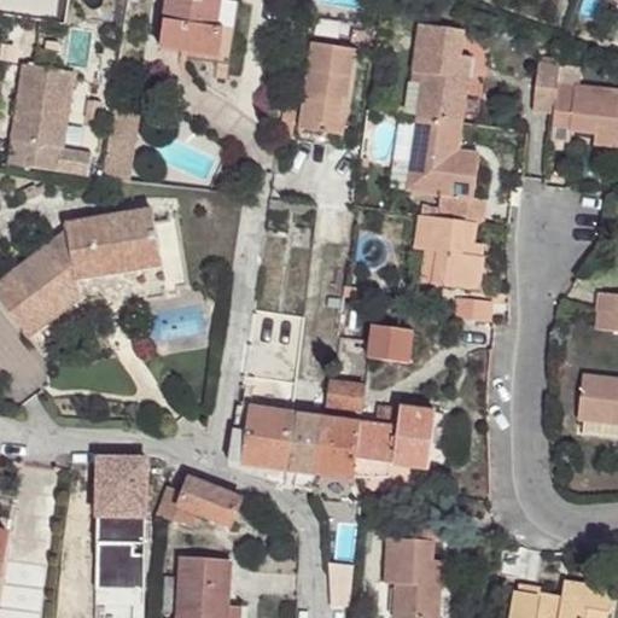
[(167,0),(159,48),(219,58),(223,30),(215,29),(220,0),(167,0)]
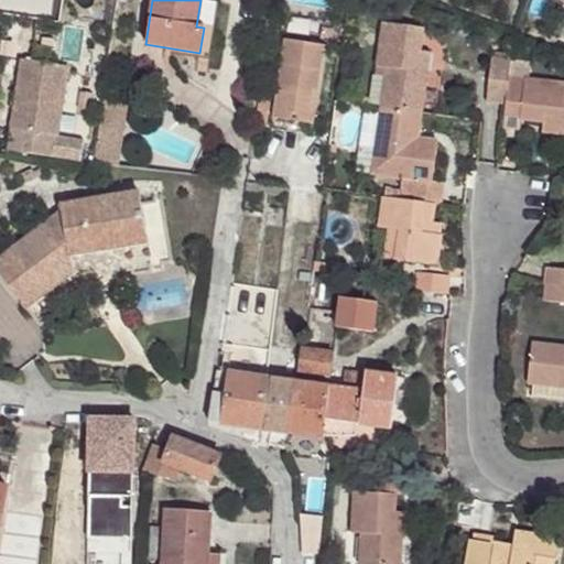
[(384,76),(380,108),(422,114),(427,73),(418,72),(421,52),(423,29),(381,23),(375,75),(384,76)]
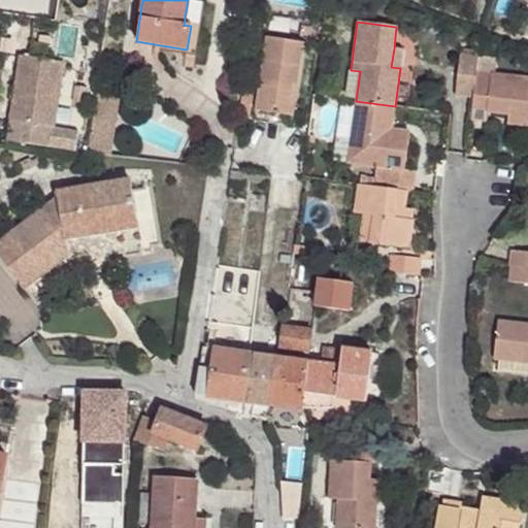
[(256,110),(293,117),(295,106),(291,105),(294,85),(298,86),(305,43),(267,37),(256,110)]
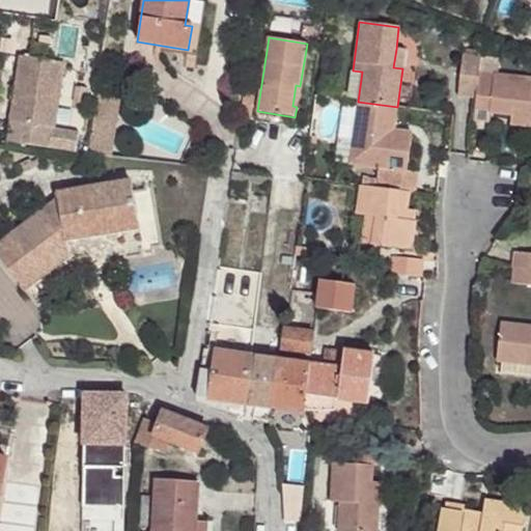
[(406,50),(396,49),(393,67),(402,68),(406,50)]
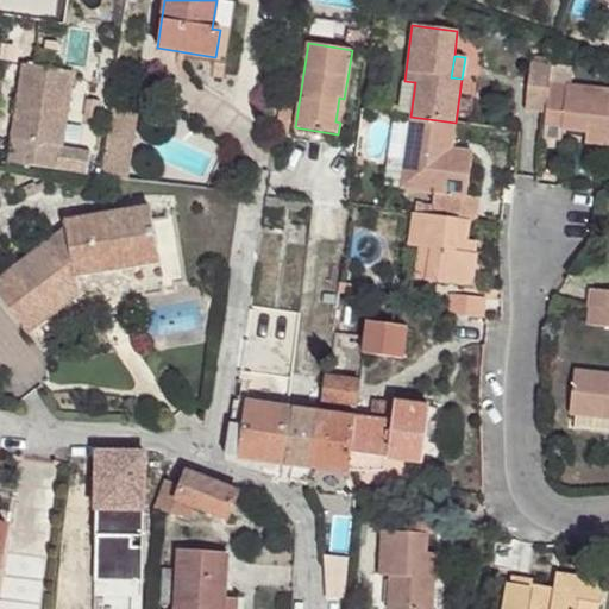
[(531,61),(525,111),(546,112),(552,66),(552,64),(531,61)]
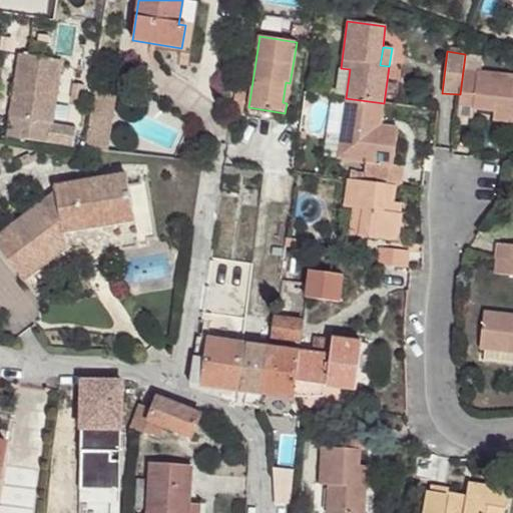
[(7,137),(73,147),(76,128),(52,124),(62,61),(19,54),(7,137)]
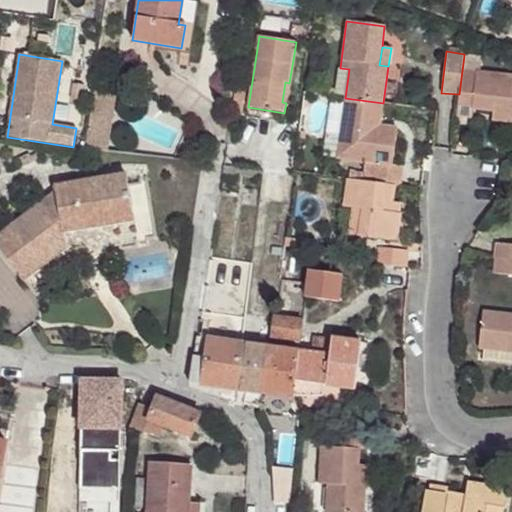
[(459,94),(457,116),(472,117),(473,109),(511,112),(511,121),(511,74),(477,71),(479,56),(464,55),(459,94)]
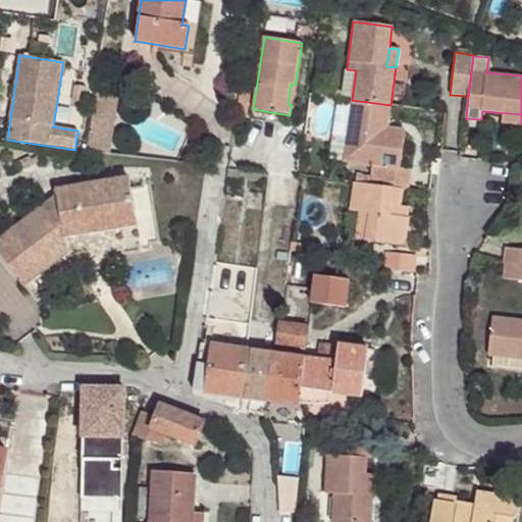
[(100,92),(90,149),(109,153),(119,95),(100,92)]
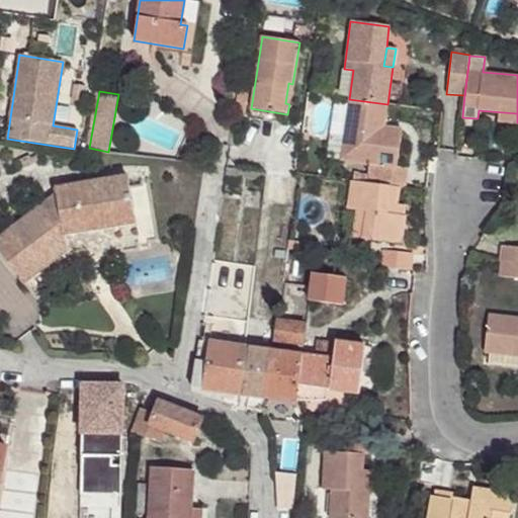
[(397,167),(402,131),(384,127),(387,104),(349,99),(349,104),(341,160),(370,164),(367,183),(400,187),(406,188),(408,168),(397,167)]
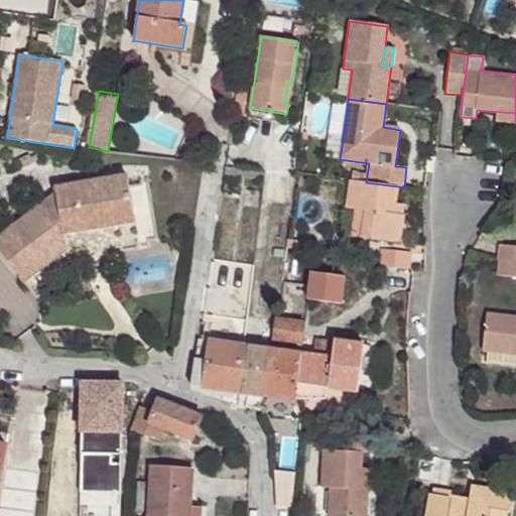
[(327,157),(340,159),(348,104),(335,102),(327,157)]
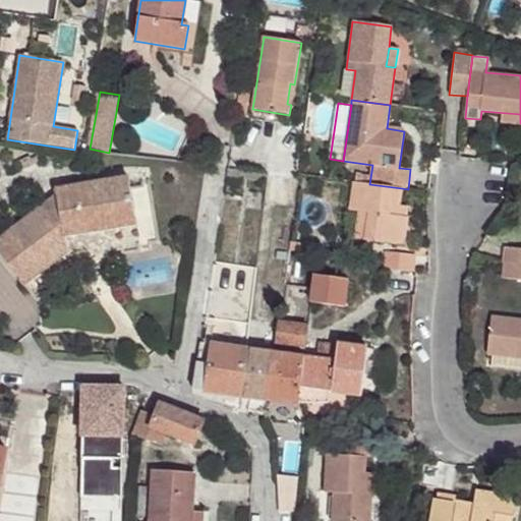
[(289,115),(252,109),(250,119),(288,125),(289,115)]
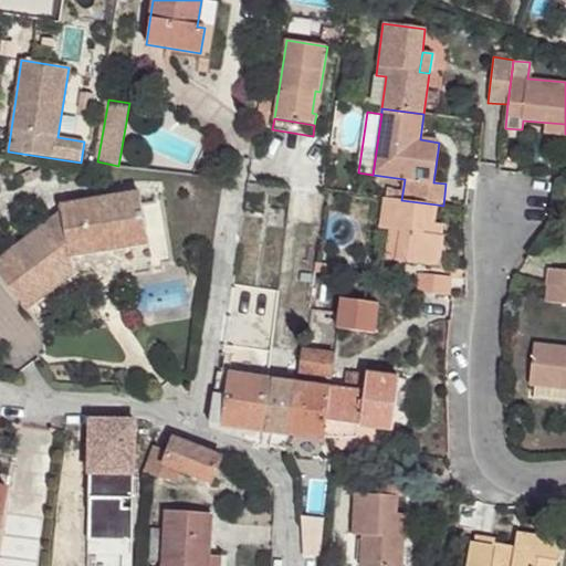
[(32,170),(22,176),(27,185),(37,179),(32,170)]
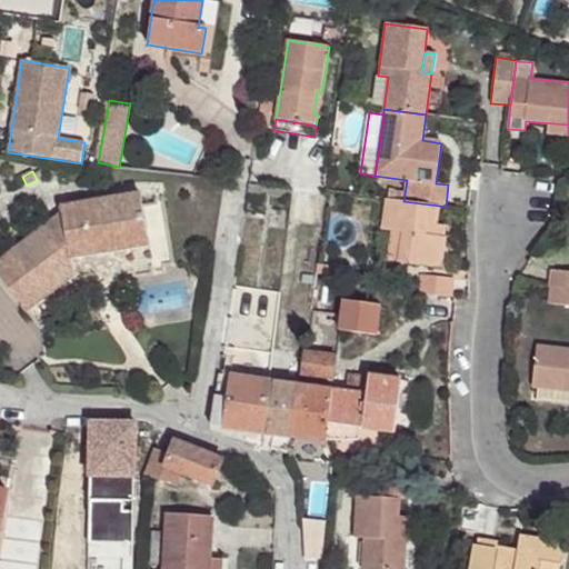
[(0,260),(0,277),(26,311),(73,276),(71,258),(149,245),(140,193),(61,207),(62,213),(66,233),(58,235),(47,225),(0,260)]
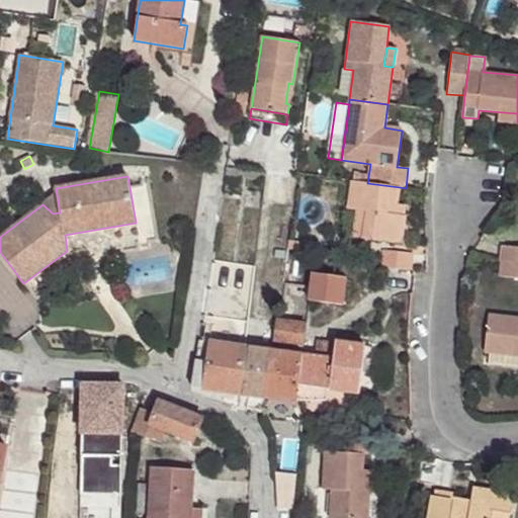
[(401,244),(405,216),(402,216),(404,205),(398,204),(400,187),(367,183),(352,181),(348,208),(358,210),(354,238),(401,244)]
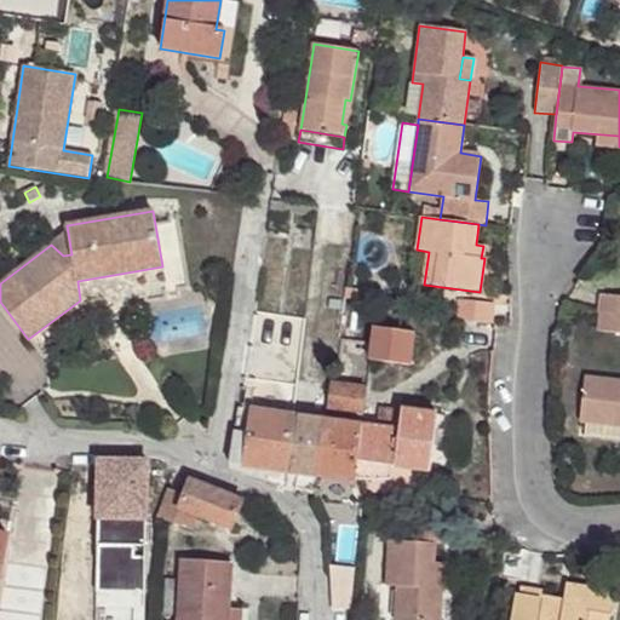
[(68,233),(51,245),(63,256),(72,254),(68,233)]
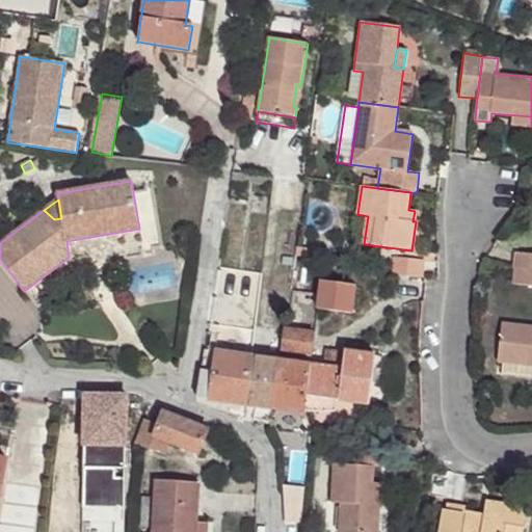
[(296,248),(295,256),(327,260),(328,253),(296,248)]
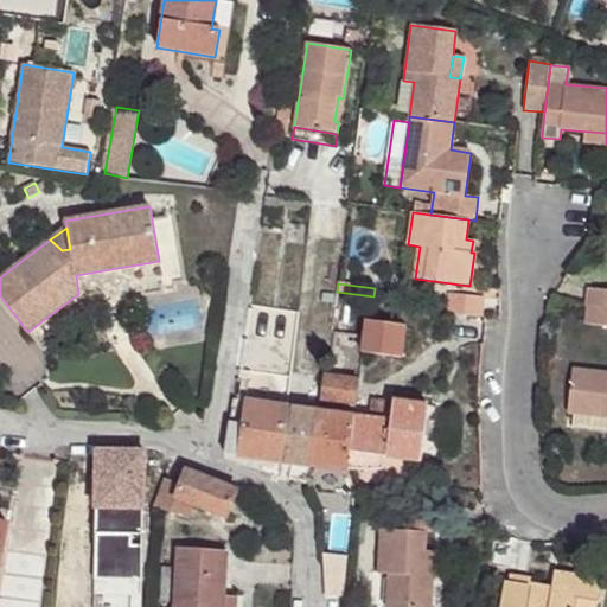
[(606,289),(589,288),(586,323),(606,325),(606,289)]
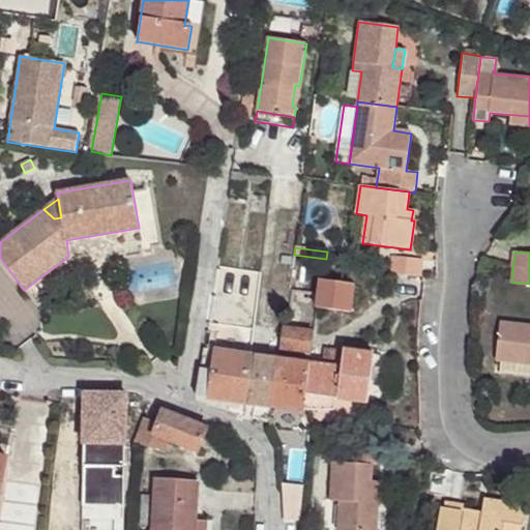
[(390,274),(422,276),(423,260),(392,257),(390,274)]
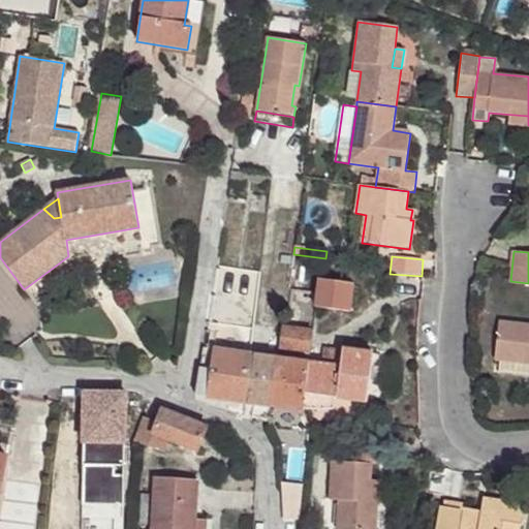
[(319,279),(316,307),(349,312),(353,284),(319,279)]
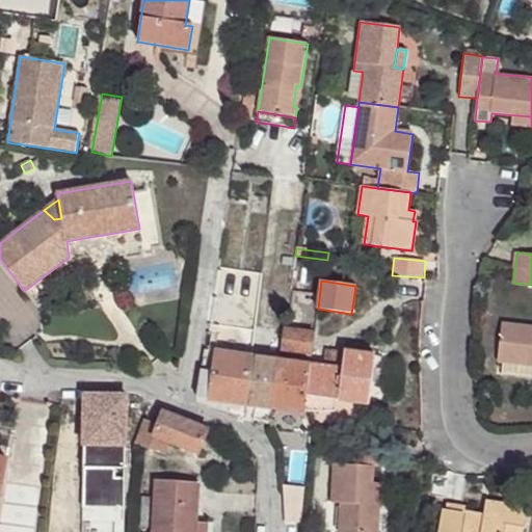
[(531,325),(502,322),(498,363),(504,363),(531,366),(531,325)]
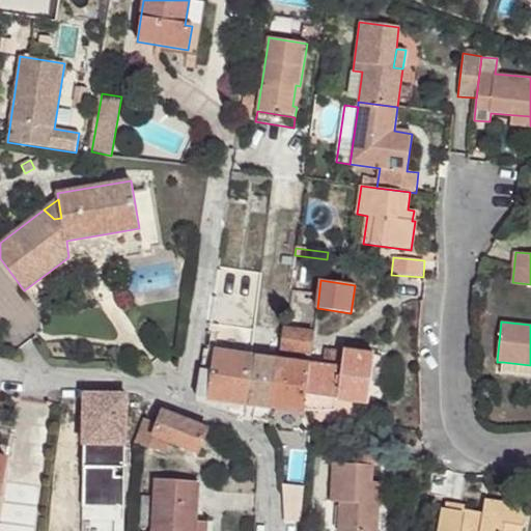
[(314,333),(286,329),(283,329),(279,357),(291,358),(292,351),(311,353),(314,333)]
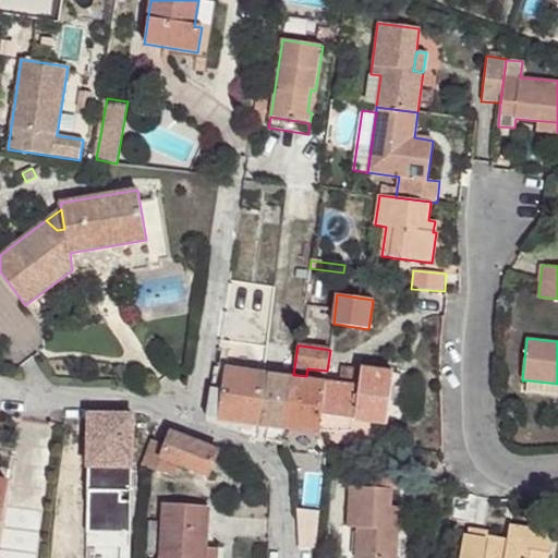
[(207,417),(262,425),(269,375),(215,366),(207,417)]
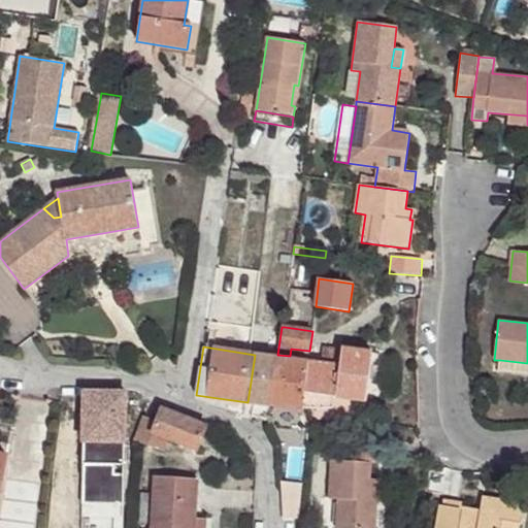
[(309,362),(303,408),(332,407),(334,397),(367,401),(372,353),(342,349),(342,350),(324,348),(322,364),(309,362)]
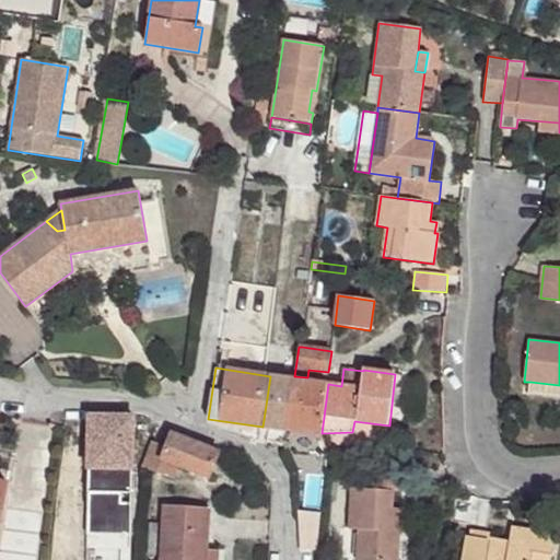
[(308,370),(307,377),(327,380),(328,372),(308,370)]
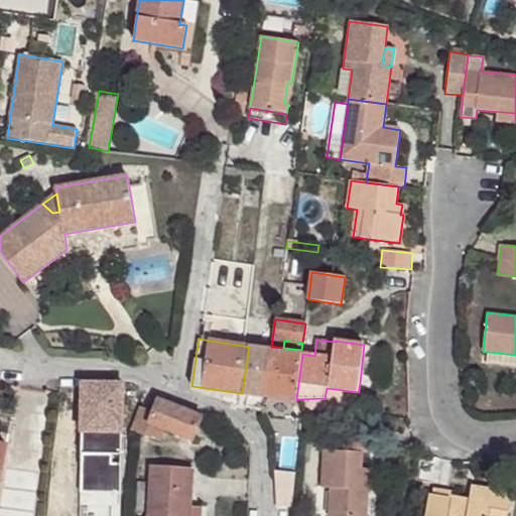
[(271,350),(249,347),(242,393),(264,396),(271,350)]
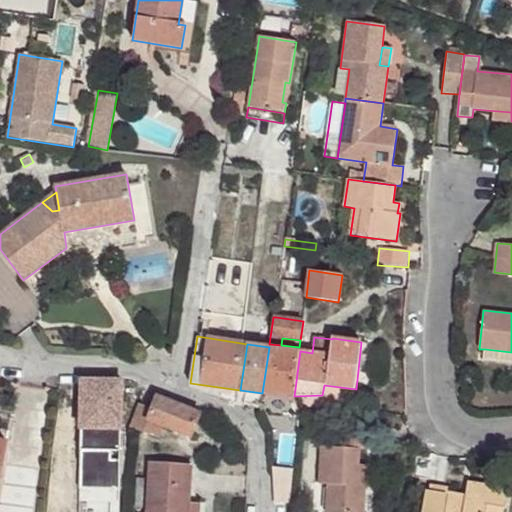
[(300,351),(269,347),(262,393),(294,398),(294,396),(300,351)]
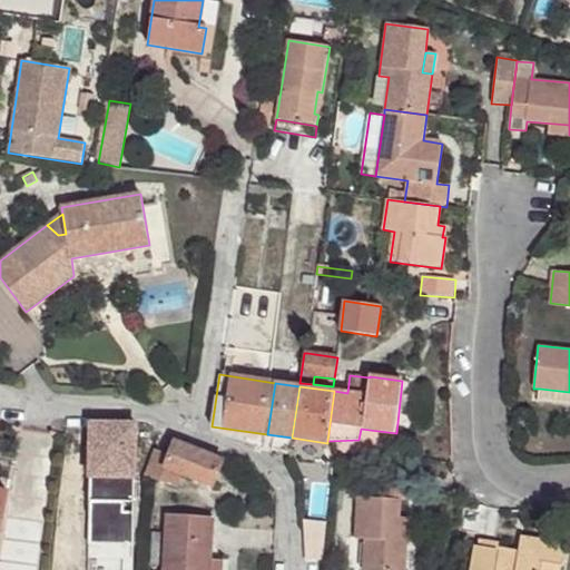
[(569,392),(540,389),(538,402),(569,405),(569,392)]
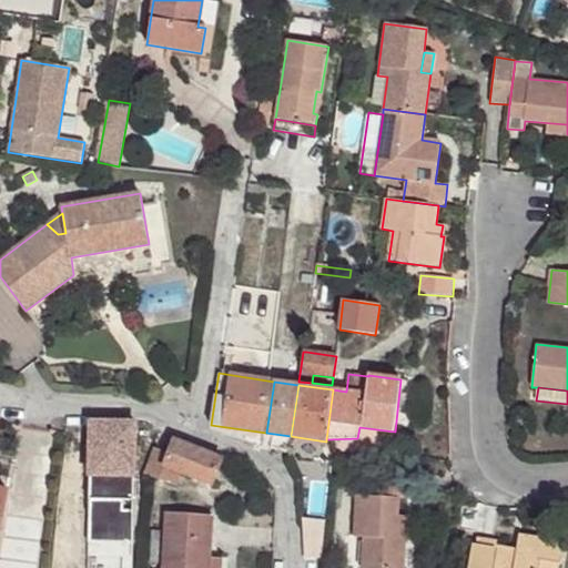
[(135,423),(91,422),(90,475),(134,475),(135,423)]
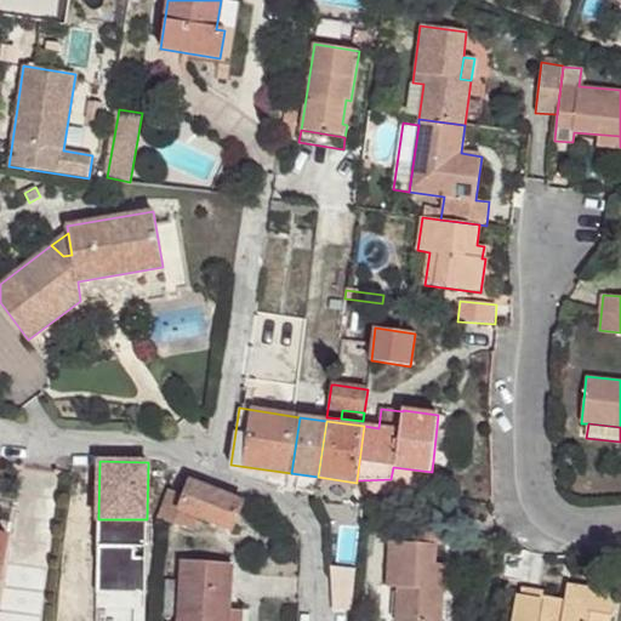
[(244,501),(192,480),(186,496),(169,490),(159,517),(189,529),(195,516),(232,530),(244,501)]
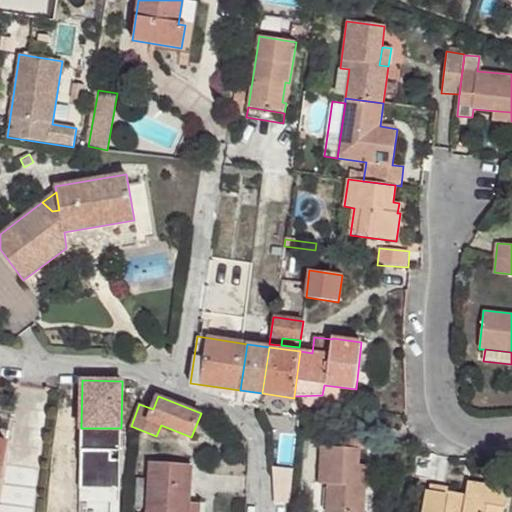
[(321,446),(319,484),(328,484),(326,511),(364,511),(366,485),(357,485),(358,465),(359,449),(368,450),(369,435),(340,433),(339,447),(334,447),(321,446)]
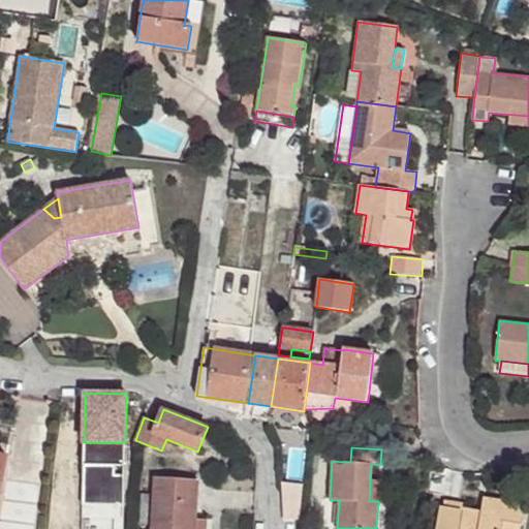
[(195,528),(198,481),(155,478),(152,528),(195,528)]
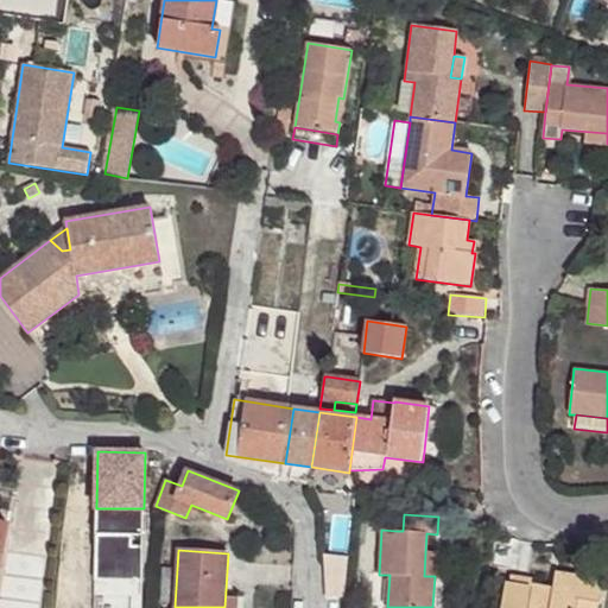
[(436,553),(425,552),(424,576),(435,576),(436,553)]
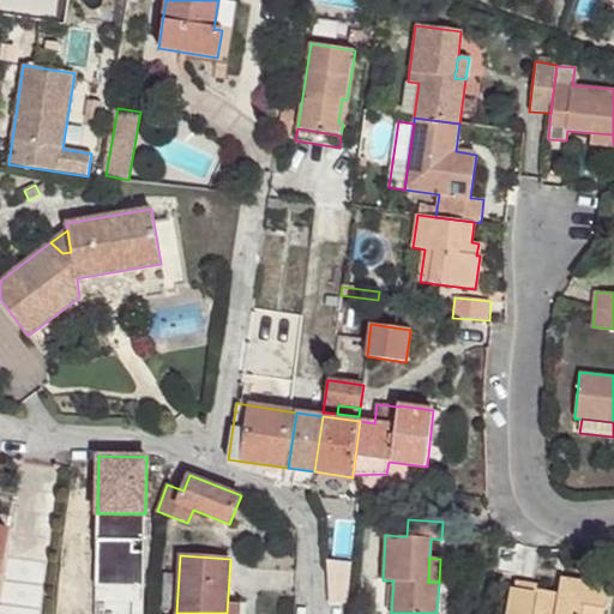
[(330,571),(327,602),(345,605),(348,573),(330,571)]
